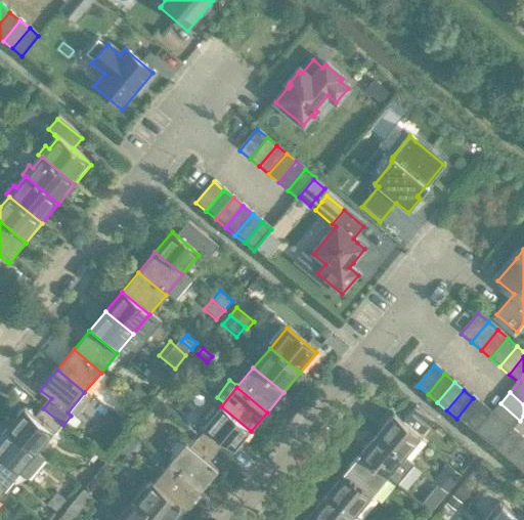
[(137,402),(143,407),(149,399),(143,395),(137,402)]
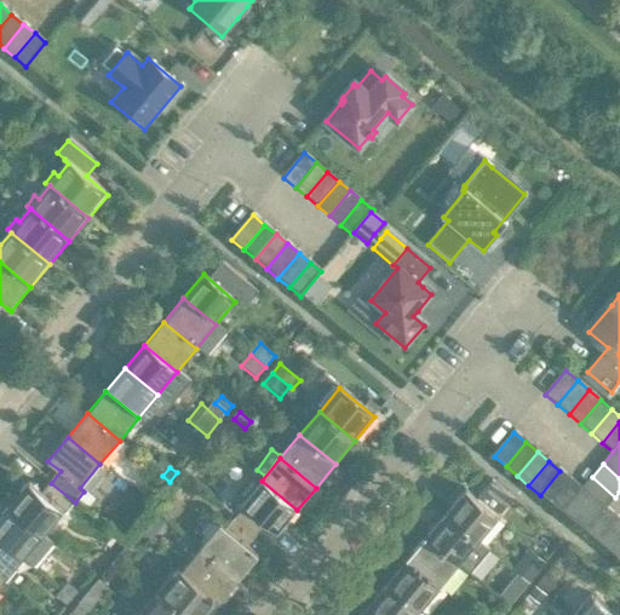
[(560,471),(540,495),(551,504),(572,481),(560,471)]
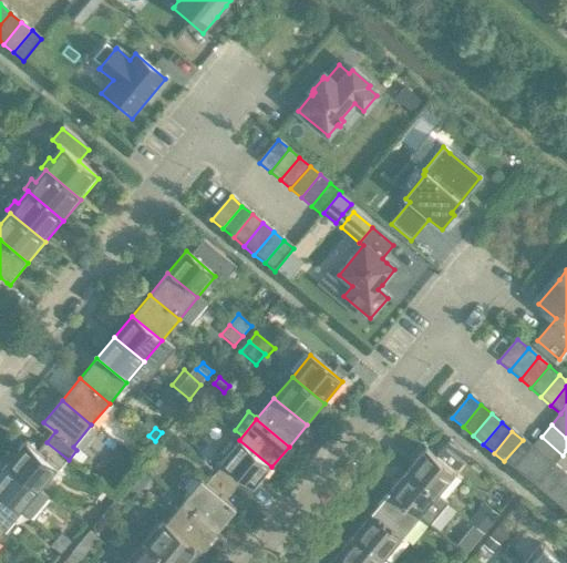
[(563,456),(542,437),(533,448),(514,470),(536,489),(554,466),(563,456)]
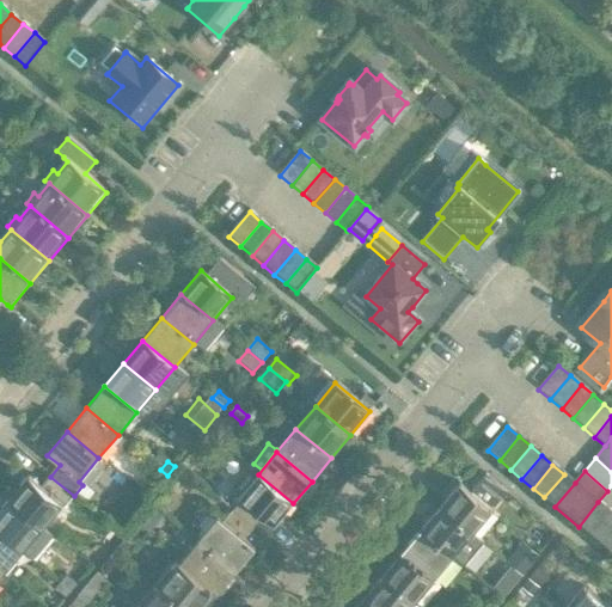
[(293,503),(258,474),(238,498),(242,502),(232,513),(252,529),(262,519),(273,527),(293,503)]
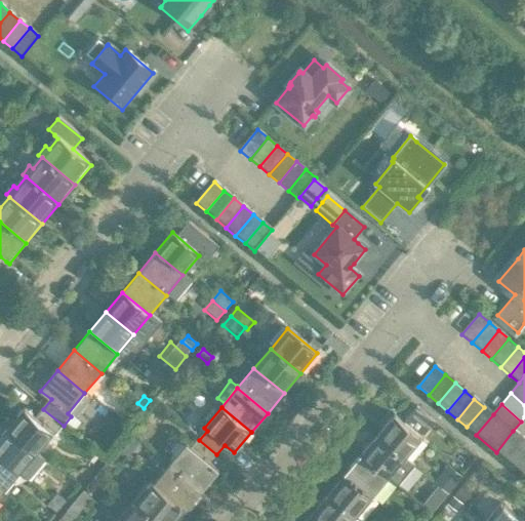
[(484,407),(467,427),(476,435),(493,414),(484,407)]
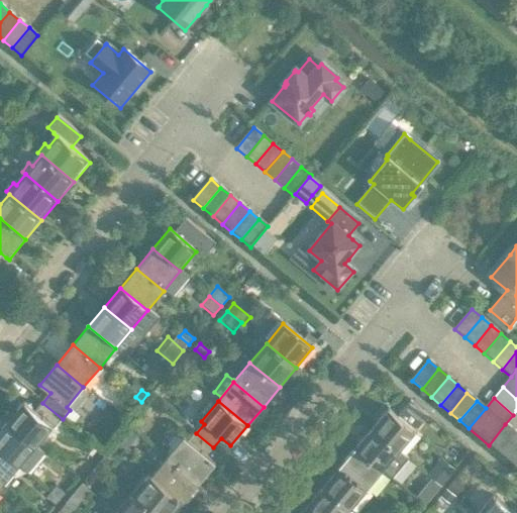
[(23,404),(7,424),(34,447),(50,428),(53,430),(63,419),(42,403),(33,413),(23,404)]
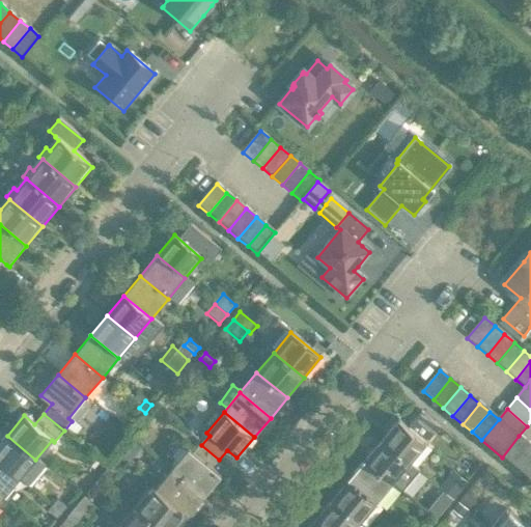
[(422,414),(409,431),(426,445),(440,428),(422,414)]
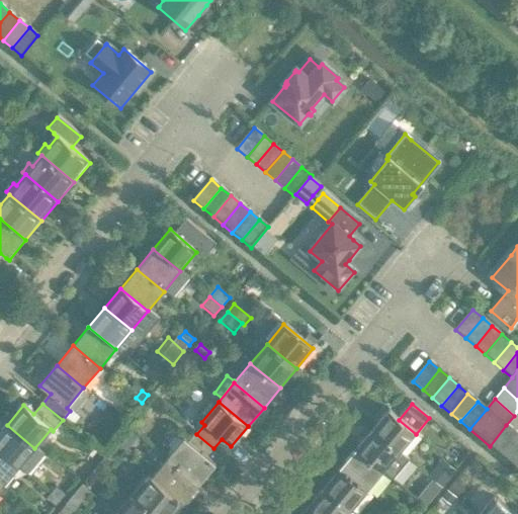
[(387,411),(371,430),(400,453),(416,434),(387,411)]
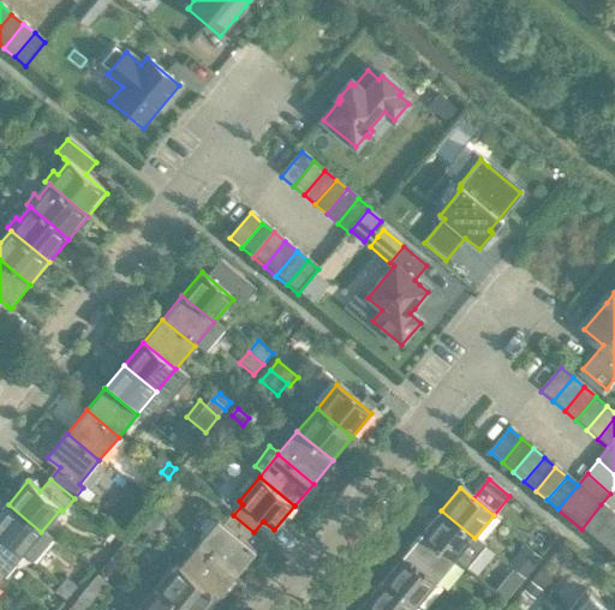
[(9,504),(0,514),(0,536),(23,555),(41,532),(9,504)]
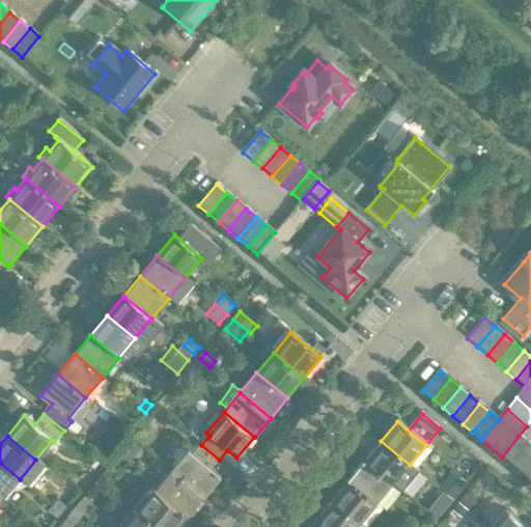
[(519,436),(502,458),(512,466),(529,445),(519,436)]
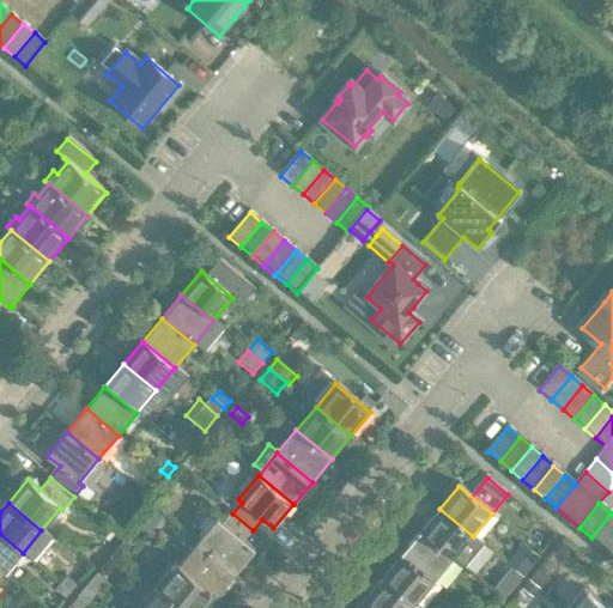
[(164,518),(152,509),(143,518),(156,529),(164,518)]
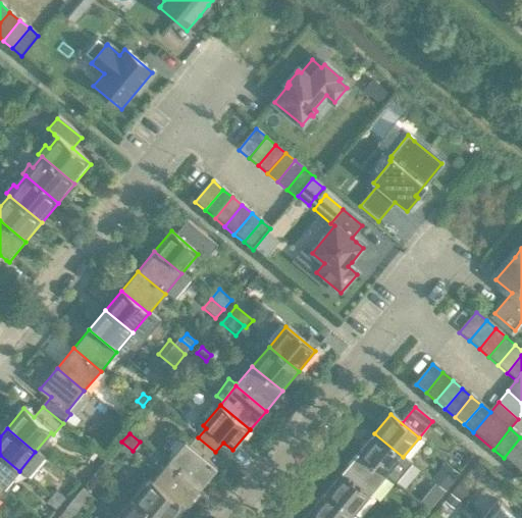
[(374,433),(358,454),(386,477),(403,457),(374,433)]
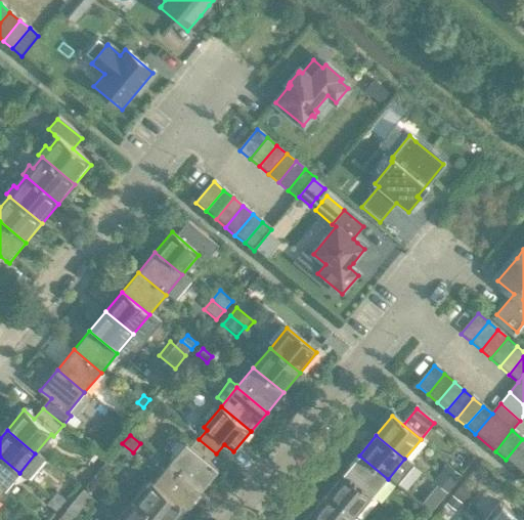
[(185,444),(169,465),(201,491),(218,471),(208,464),(216,453),(199,439),(190,449),(185,444)]
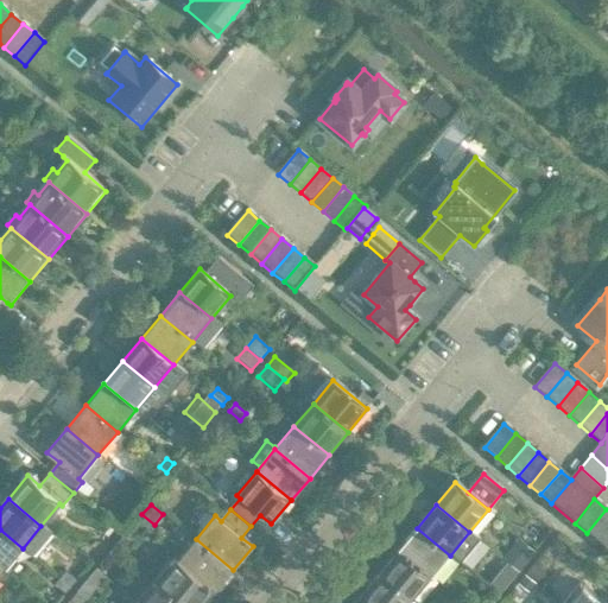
[(607,511),(606,509),(587,533),(597,543),(607,529),(607,511)]
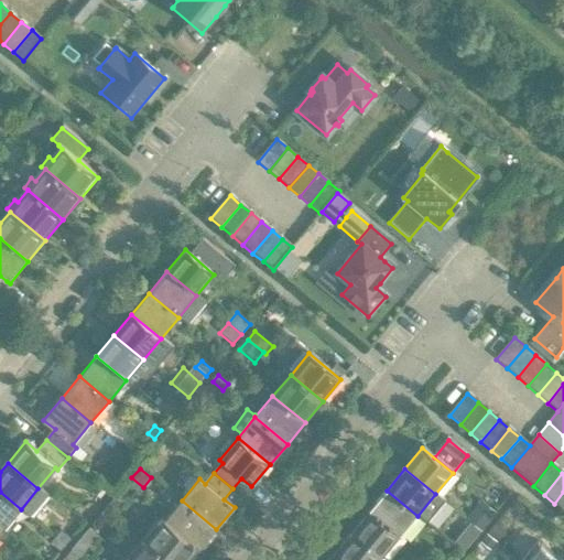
[(387,491),(369,512),(399,537),(418,516),(387,491)]
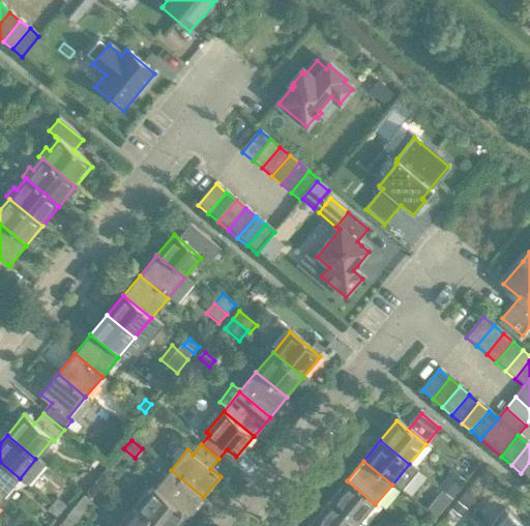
[(0,462),(0,495),(3,498),(20,478),(0,462)]
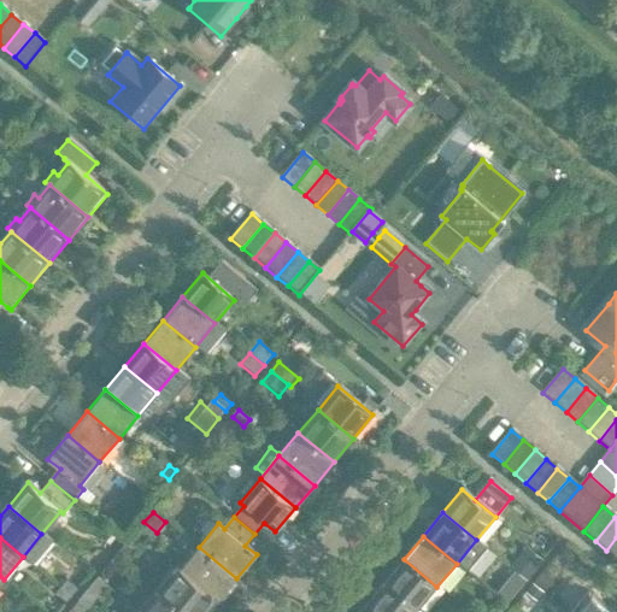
[(616,537),(606,551),(616,559),(616,537)]
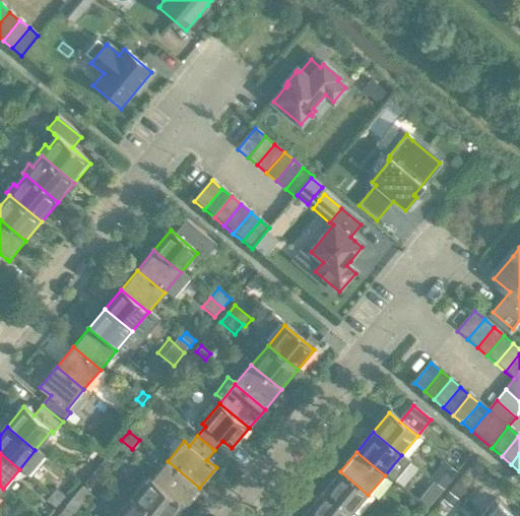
[(199,488),(168,461),(151,480),(183,507),(199,488)]
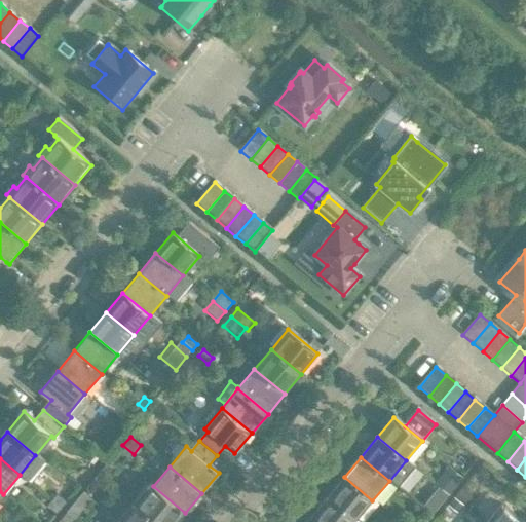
[(114,477),(105,469),(100,475),(109,483),(114,477)]
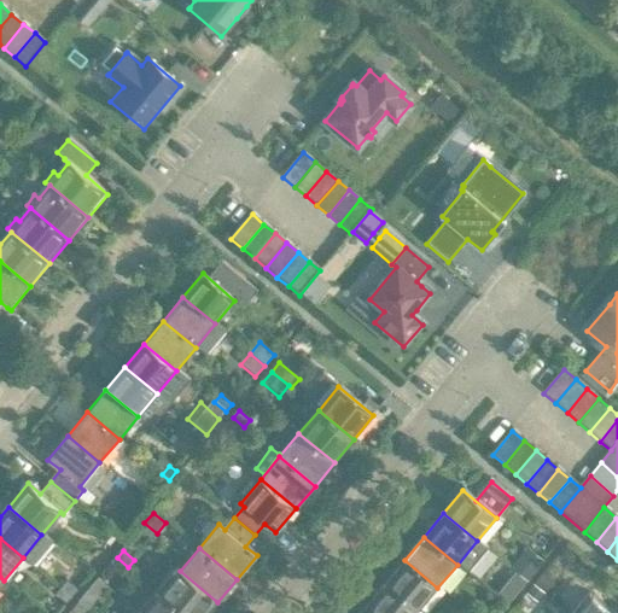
[(128,567),(117,558),(111,565),(122,574),(128,567)]
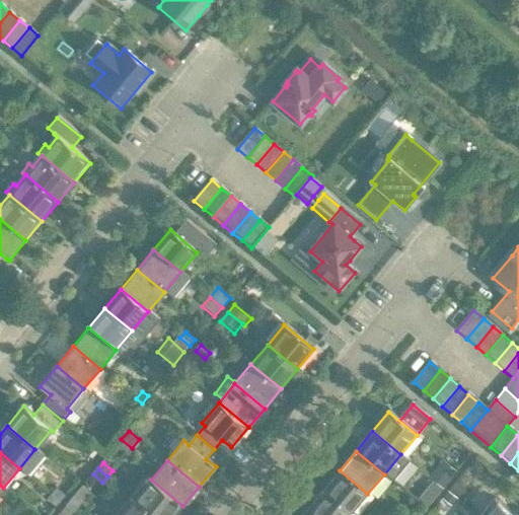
[(340,470),(323,490),(352,513),(367,494),(340,470)]
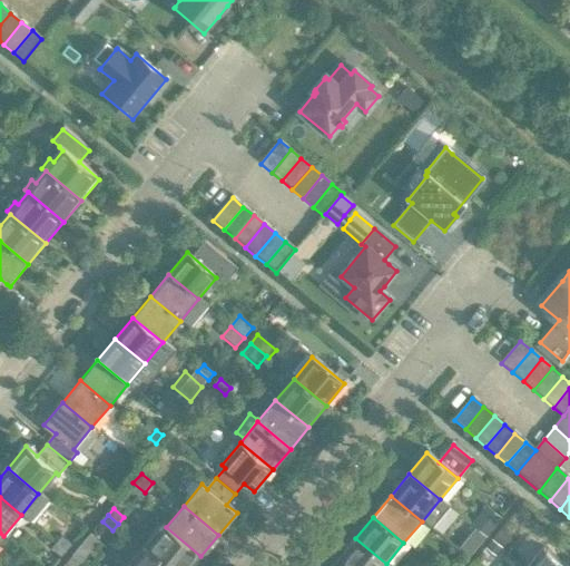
[(480,521),(474,528),(484,537),(490,530),(480,521)]
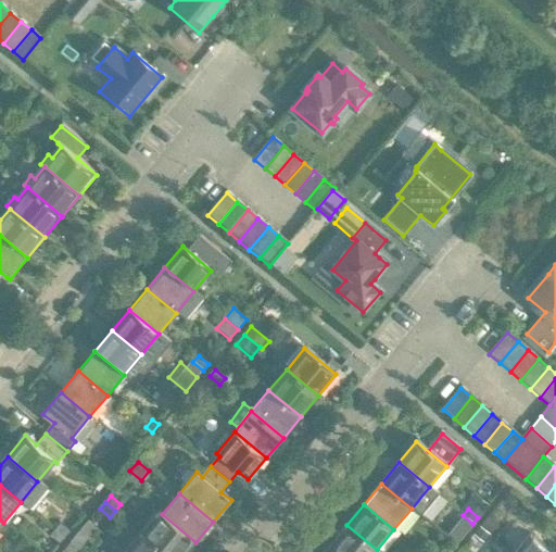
[(188,551),(196,542),(162,514),(159,511),(141,532),(164,551),(188,551)]
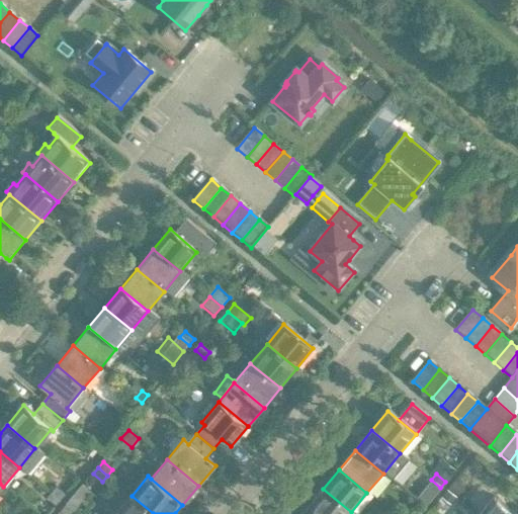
[(440,488),(431,480),(426,486),(435,494),(440,488)]
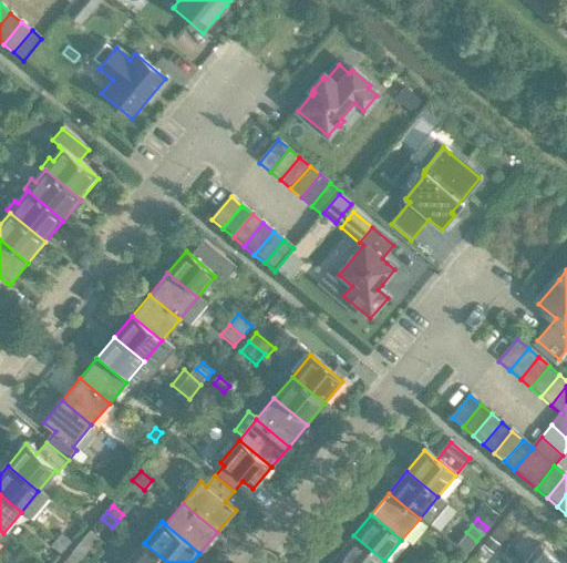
[(61,535),(55,542),(65,550),(70,544),(61,535)]
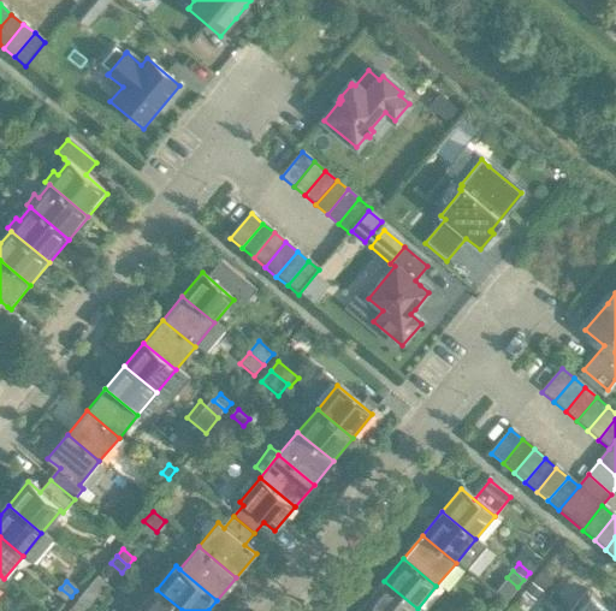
[(384,581),(365,605),(371,610),(416,610),(418,609),(384,581)]
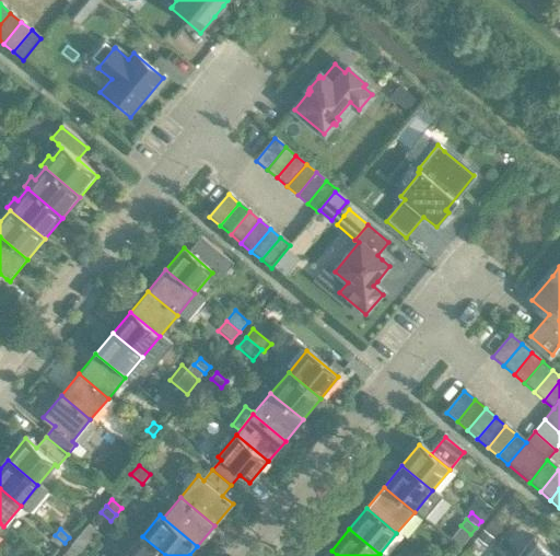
[(65,543),(55,535),(50,541),(59,548),(65,543)]
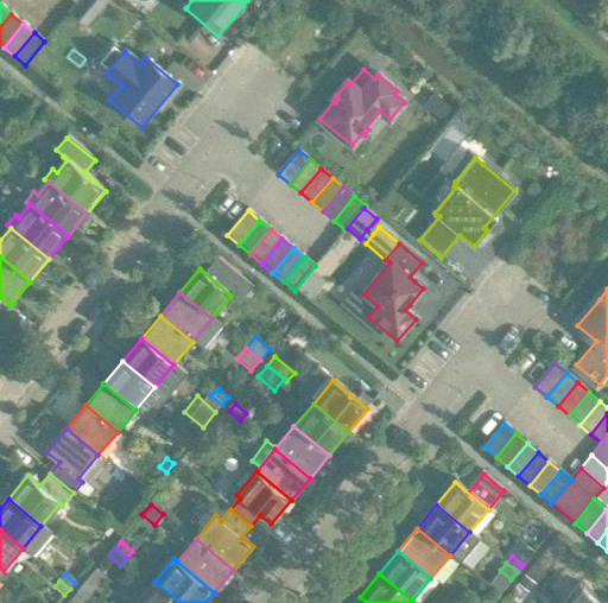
[(179,602),(154,582),(137,602),(179,602)]
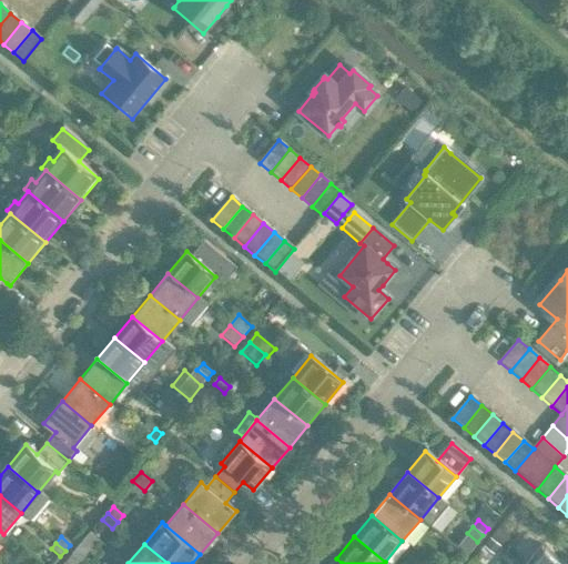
[(560,563),(541,547),(527,563),(560,563)]
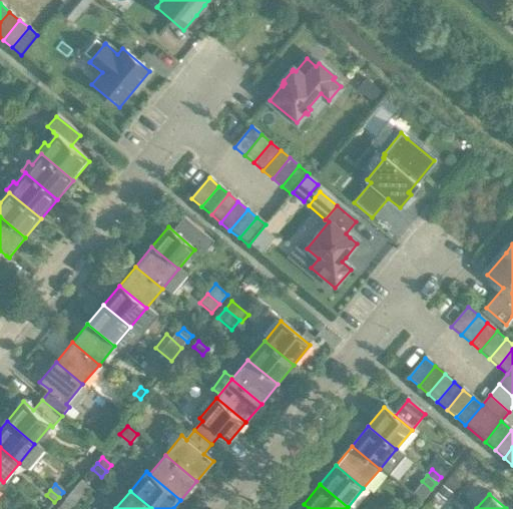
[(79,503),(70,495),(65,501),(73,508),(75,508),(79,503)]
